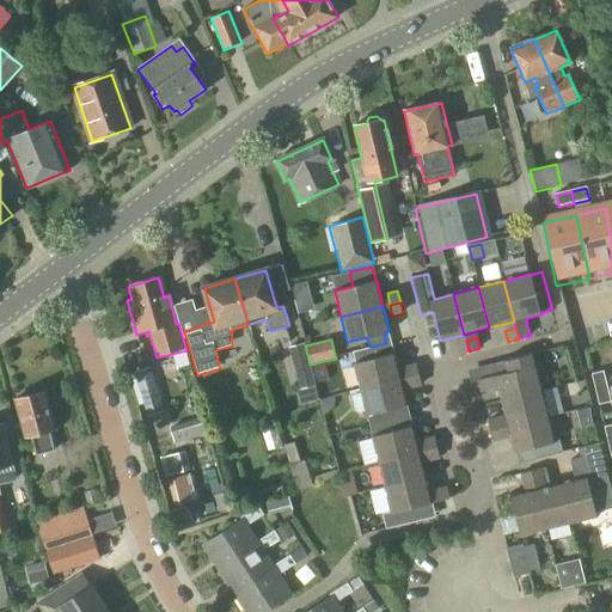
[(466,341),(454,343),(457,354),(469,352),(466,341)]
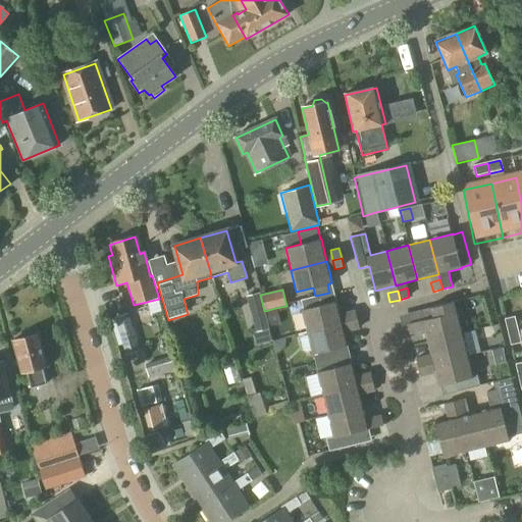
[(315,297),(300,300),(303,309),(301,310),(306,332),(342,323),(338,314),(335,301),(332,302),(329,293),(315,296),(315,297)]
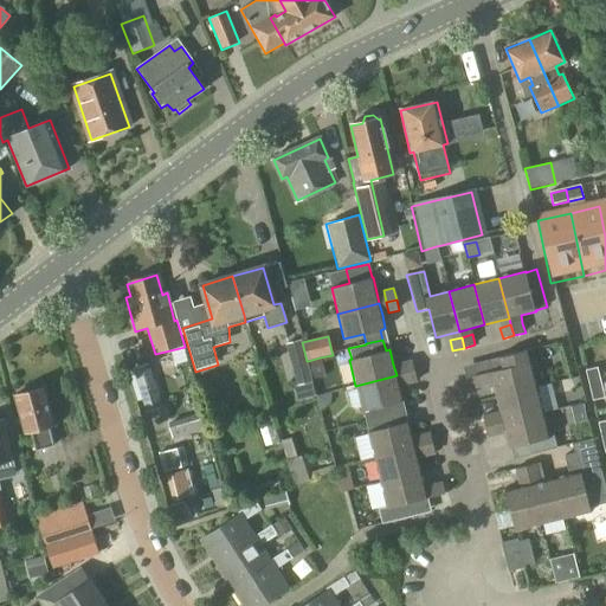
[(307,361),(302,342),(301,342),(301,341),(285,345),(296,384),(311,380),(307,361)]
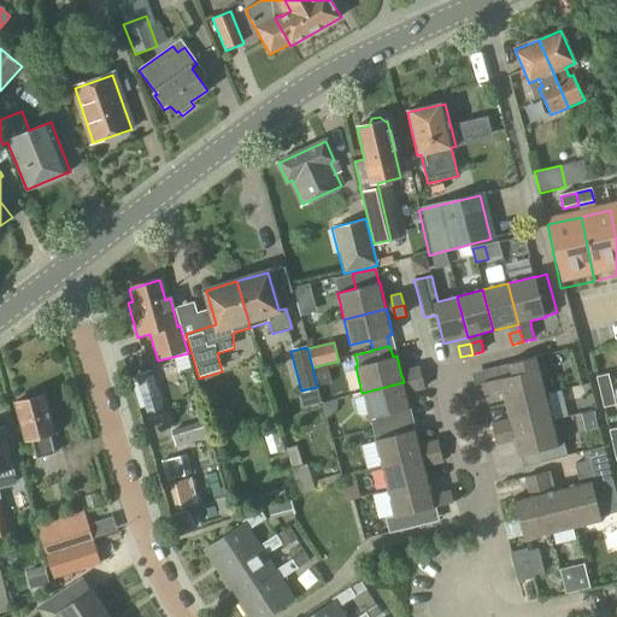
[(509,376),(498,378),(501,392),(505,405),(546,395),(540,370),(545,369),(541,356),(506,364),(509,376)]
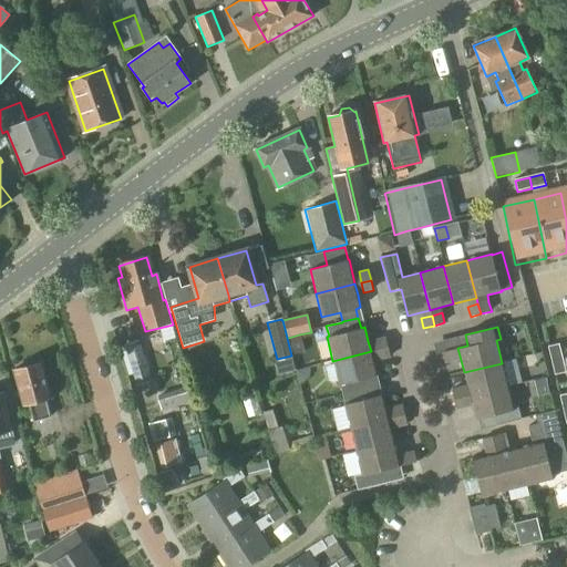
[(133,342),(129,328),(119,330),(124,344),(136,385),(136,387),(140,402),(153,399),(147,382),(152,381),(138,340),(133,342)]
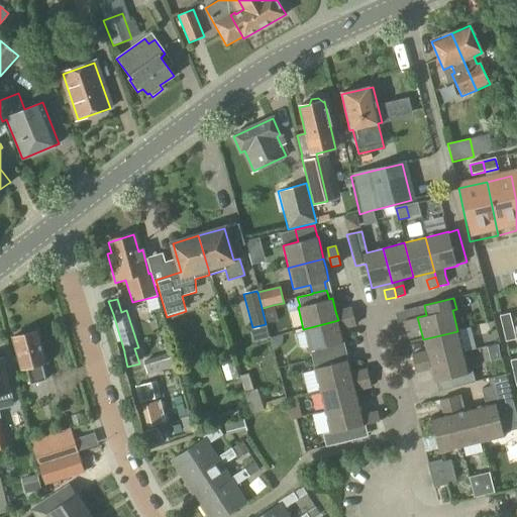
[(267,324),(277,321),(273,305),(263,308),(267,324)]
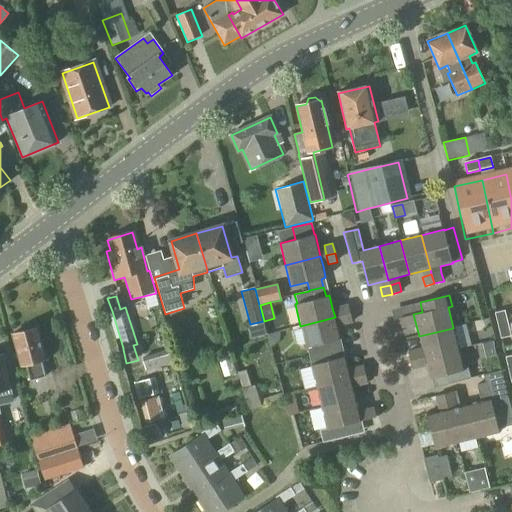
[(341,315),(350,313),(347,304),(339,306),(341,315)]
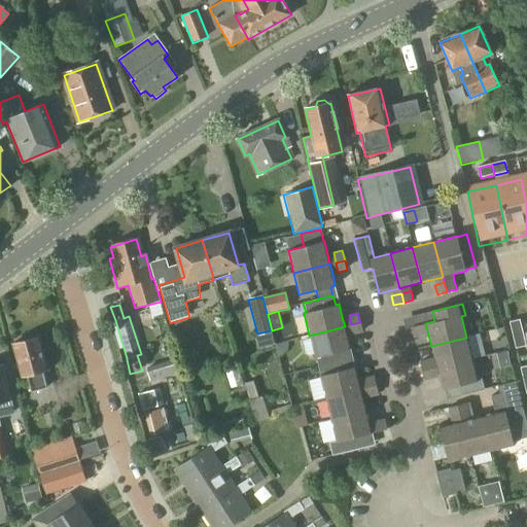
[(520,320),(510,322),(513,336),(523,334),(520,320)]
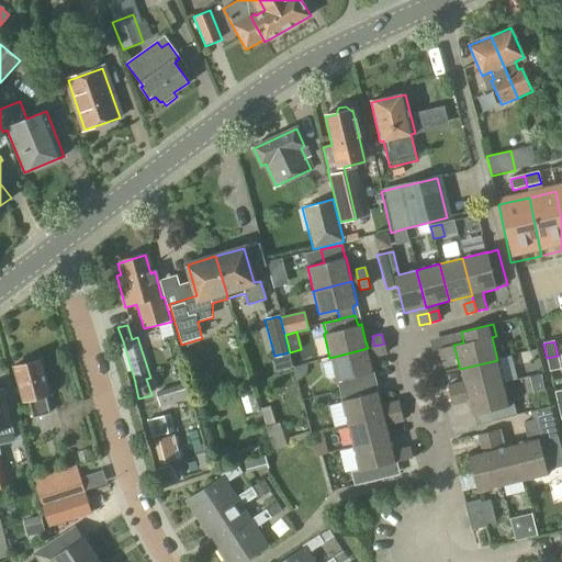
[(384,344),(374,346),(378,357),(386,355),(384,344)]
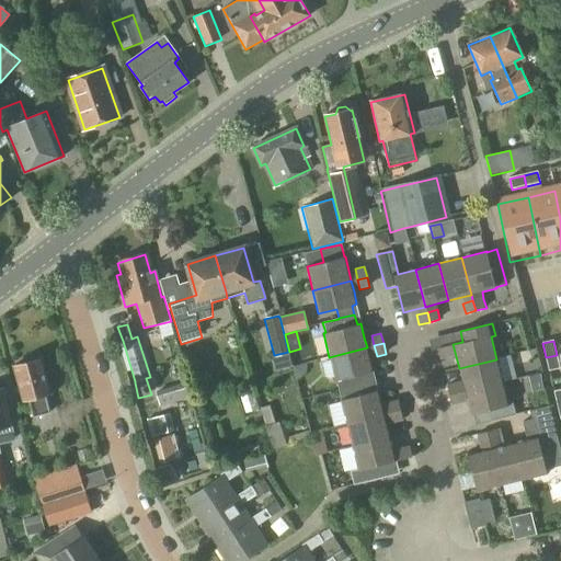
[(439,359),(449,357),(447,346),(437,348),(439,359)]
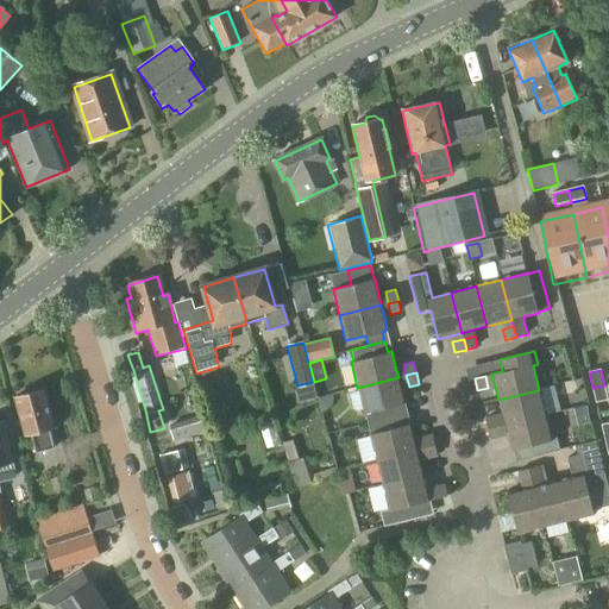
[(358,390),(347,394),(352,412),(357,414),(363,413),(364,413),(366,422),(403,414),(401,403),(405,402),(401,389),(399,377),(357,388),(358,390)]
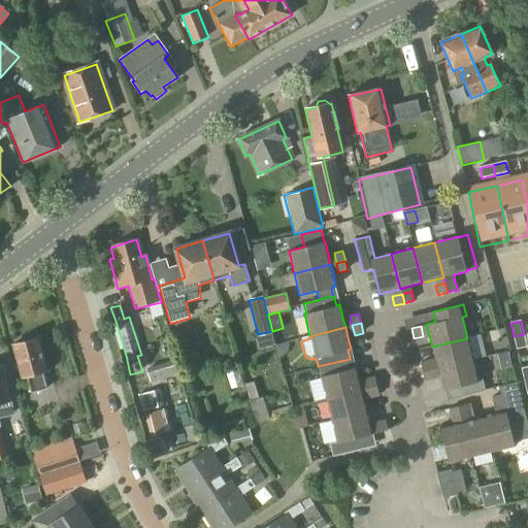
[(524,334),(514,336),(517,349),(527,347),(524,334)]
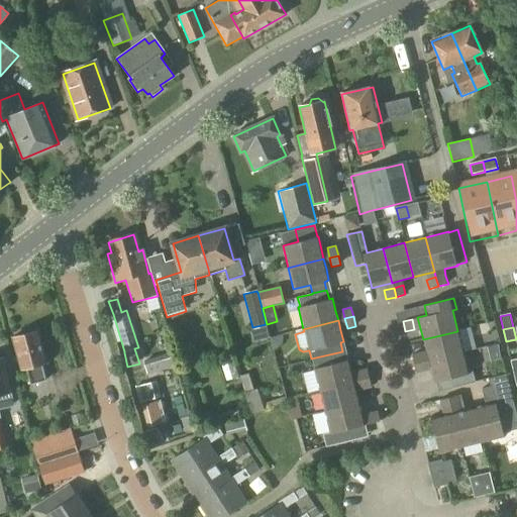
[(35,331),(33,329),(28,331),(26,334),(13,337),(21,370),(25,369),(30,386),(46,381),(42,364),(46,363),(38,331),(35,331)]
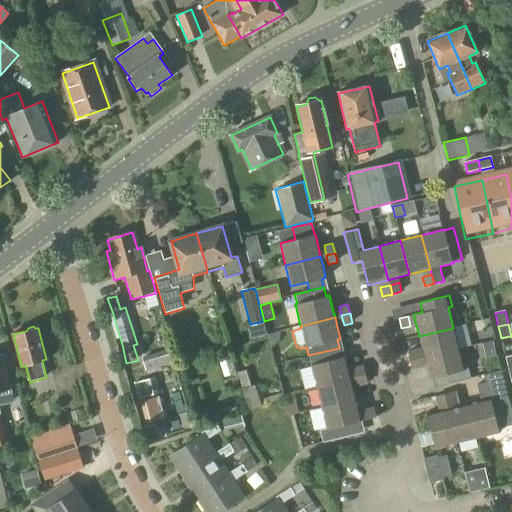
[(453,328),(419,336),(421,347),(424,357),(458,348),(453,328)]
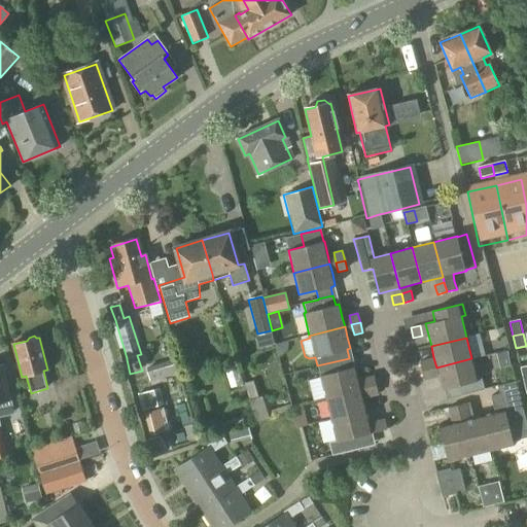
[(349,358),(317,365),(320,375),(318,376),(319,378),(324,398),(360,389),(357,380),(354,366),(351,367),(349,358)]
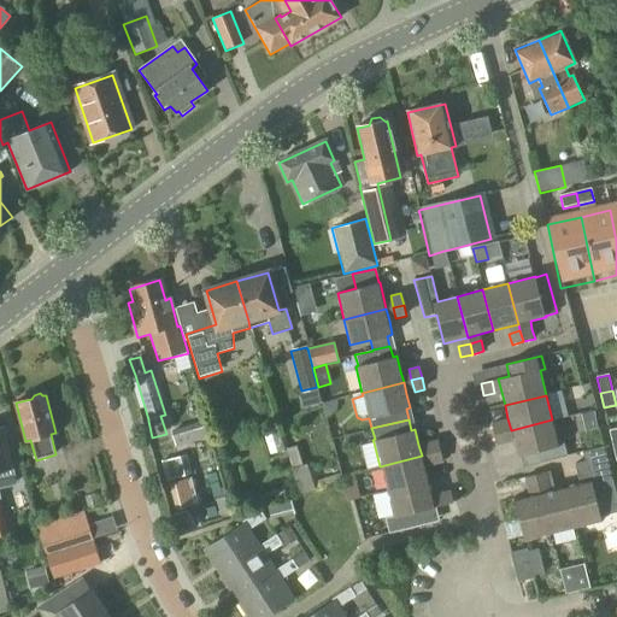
[(491,423),(494,434),(505,432),(501,419),(491,423)]
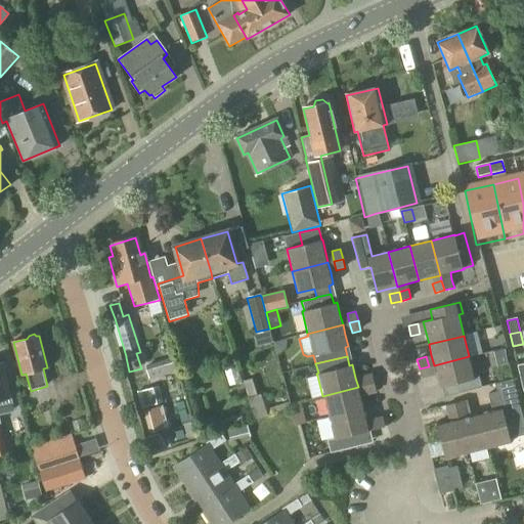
[(469,356),(434,365),(436,376),(441,397),(479,388),(477,379),(474,379),(469,356)]
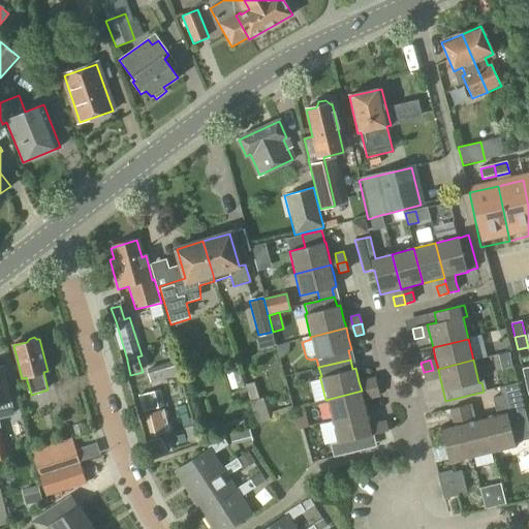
[(151,382),(182,374),(178,361),(147,369),(151,382)]
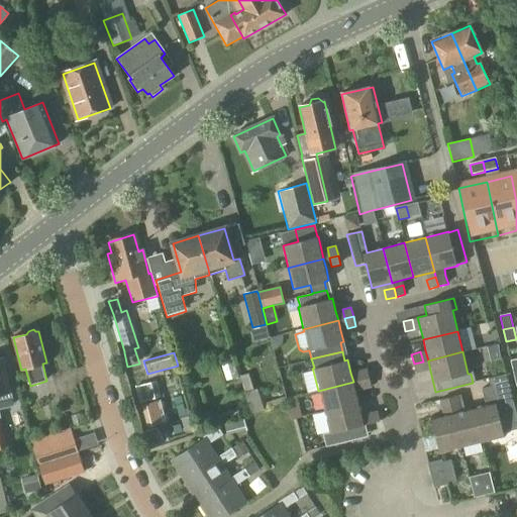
[(3,358),(0,358),(0,448),(7,447),(0,418),(0,409),(14,407),(10,393),(3,358)]
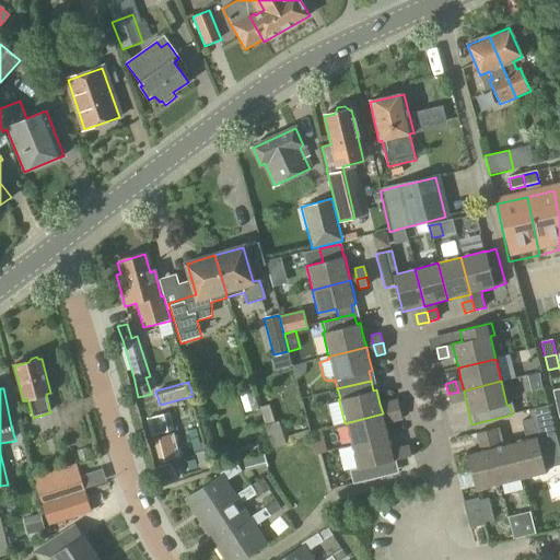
[(451,405),(461,403),(458,392),(448,394),(451,405)]
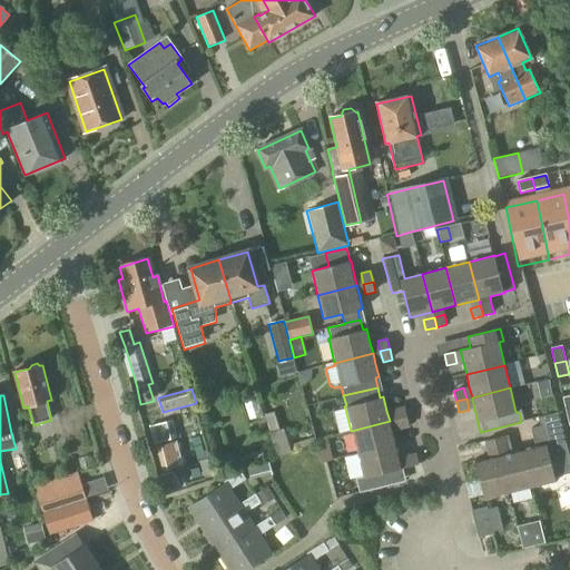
[(396,419),(406,416),(404,406),(394,409),(396,419)]
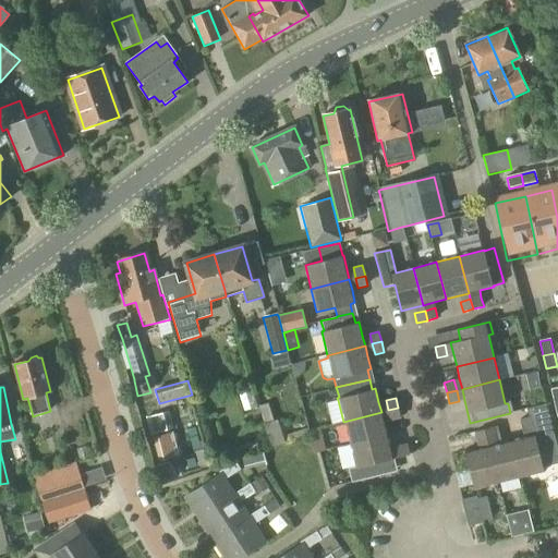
[(274,421),(268,403),(258,407),(264,424),(263,425),(270,448),(284,443),(278,419),(274,421)]
